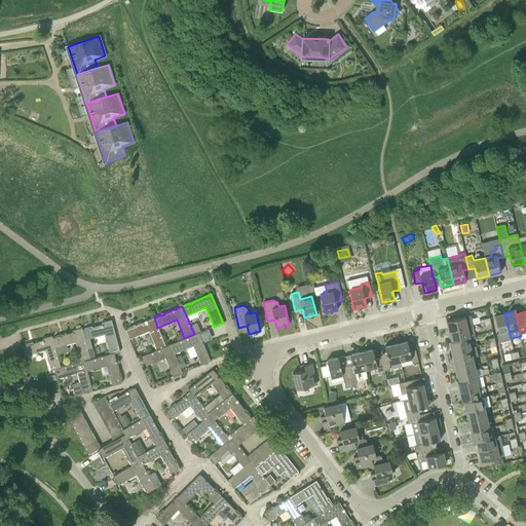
[(511,340),(511,338),(504,313),(494,315),(498,334),(497,334),(498,342),(511,340)]
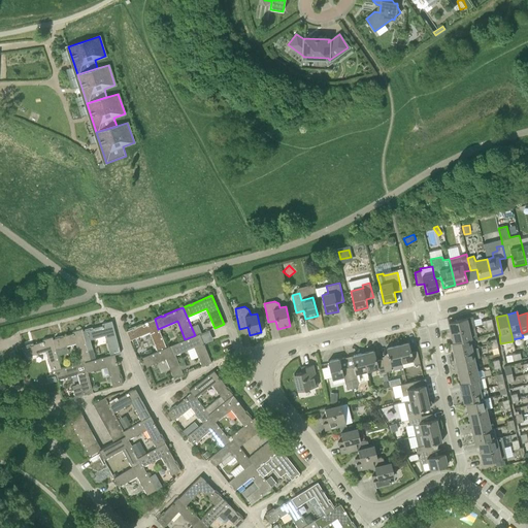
[(449,322),(451,332),(469,328),(475,327),(472,317),(466,318),(449,322)]
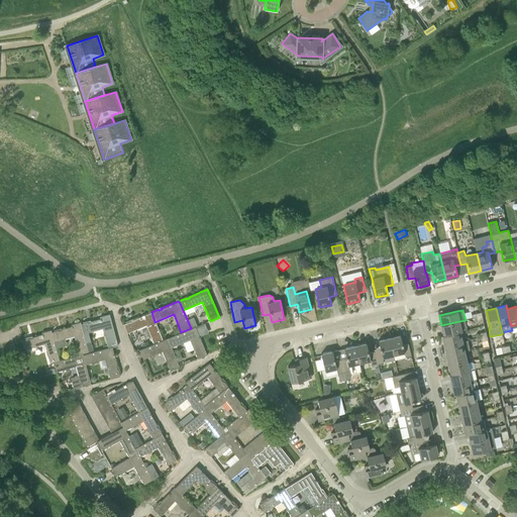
[(163,340),(154,322),(151,312),(144,315),(142,316),(133,320),(130,322),(130,321),(123,324),(127,333),(145,326),(153,344),(163,340)]
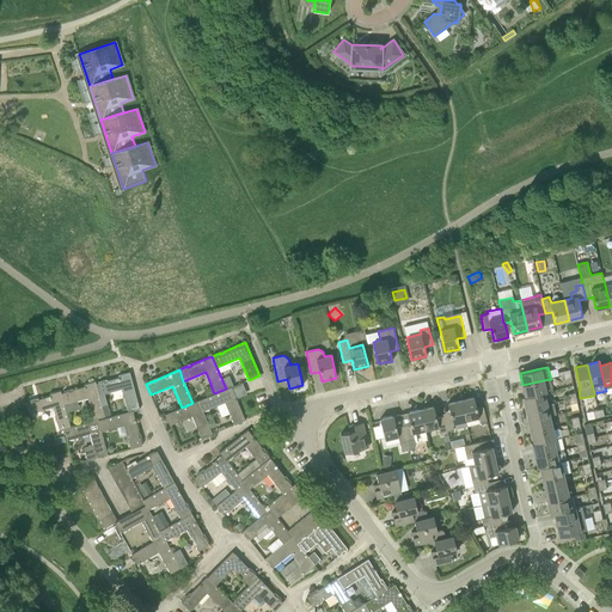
[(122,389),(128,411),(133,410),(133,411),(140,409),(129,372),(118,374),(118,377),(117,378),(108,380),(108,381),(104,383),(104,381),(96,384),(102,405),(106,404),(104,393),(122,389)]
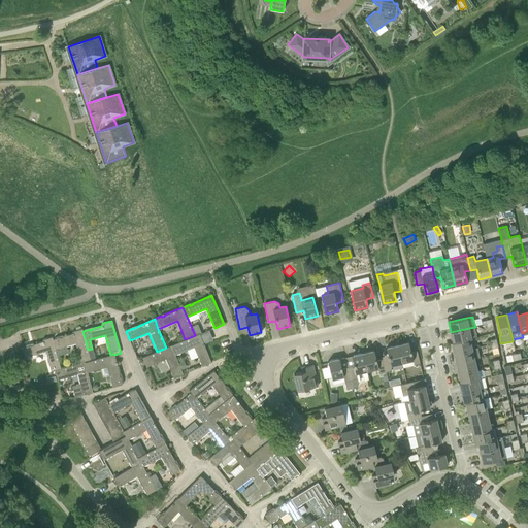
[(195,335),(200,333),(201,333),(197,324),(191,326),(195,335)]
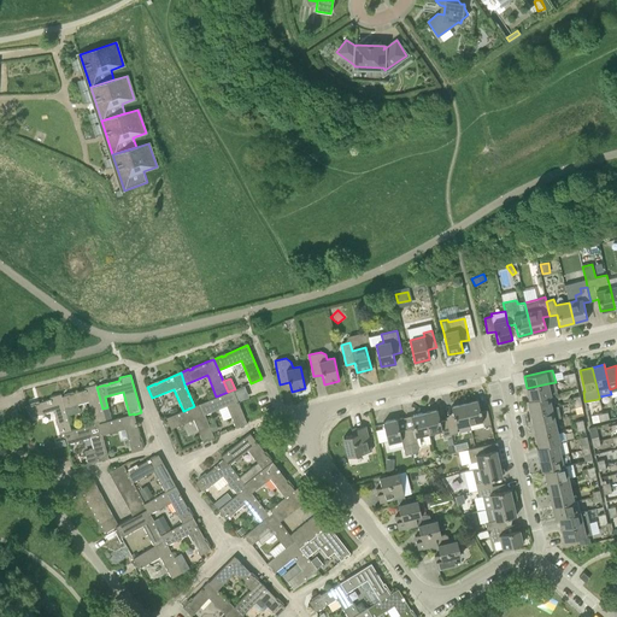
[(548,383),(527,388),(529,400),(548,395),(551,395),(548,383)]
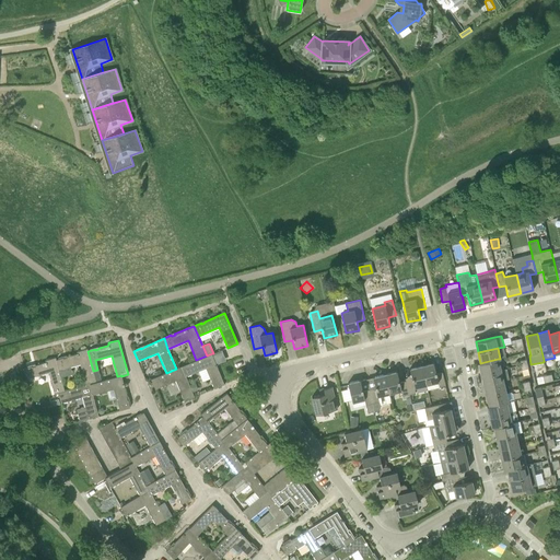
[(85,385),(90,384),(96,382),(93,371),(88,351),(88,349),(77,351),(78,353),(76,354),(67,357),(67,358),(63,359),(63,358),(56,359),(61,376),(71,373),(70,366),(80,364),(85,385)]
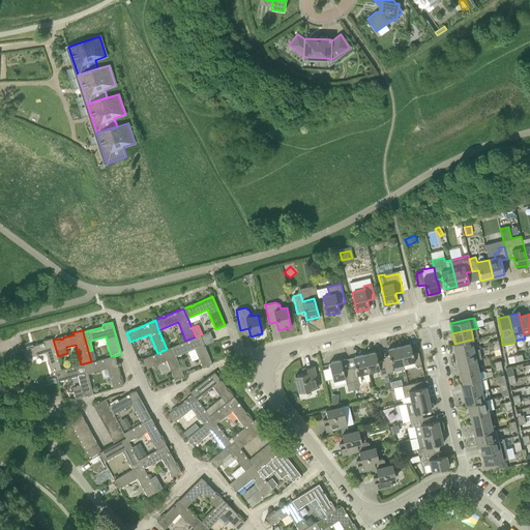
[(172,347),(176,356),(195,348),(203,367),(206,366),(206,365),(209,364),(212,363),(205,345),(203,340),(201,334),(196,336),(185,341),(172,347)]
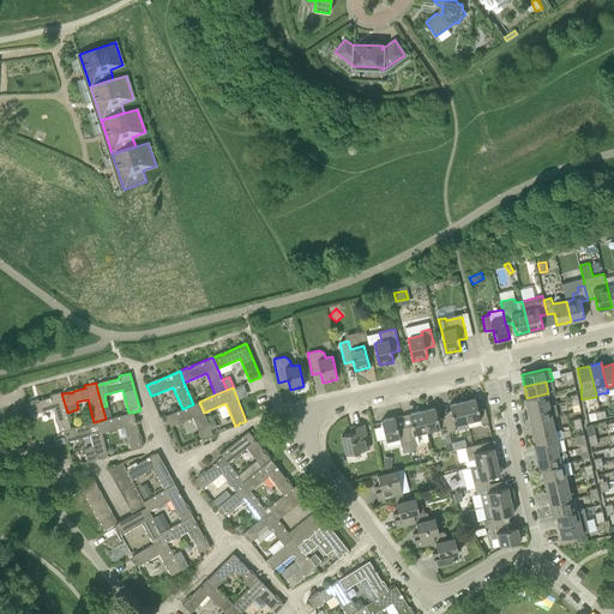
[(64,431),(71,428),(67,413),(61,393),(61,391),(49,395),(50,397),(48,397),(38,401),(35,402),(35,401),(26,403),(30,415),(53,409),(59,432),(64,431)]
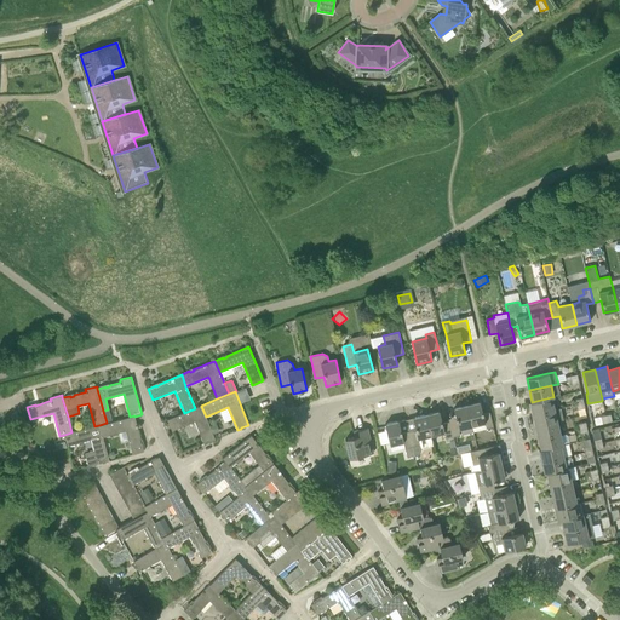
[(551,397),(532,402),(529,402),(533,414),(555,409),(551,397)]
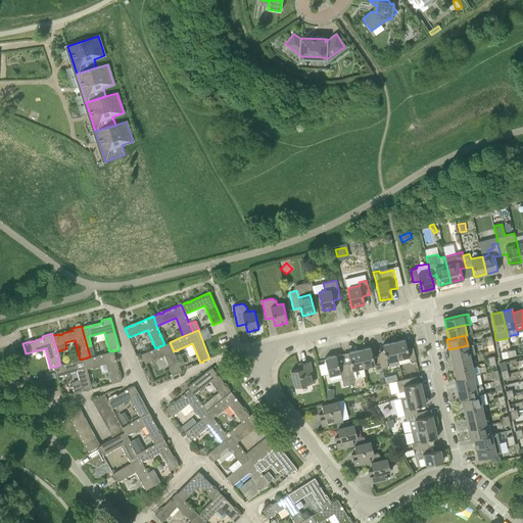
[(393,341),(397,360),(409,357),(410,362),(416,361),(413,347),(408,349),(405,339),(393,341)]
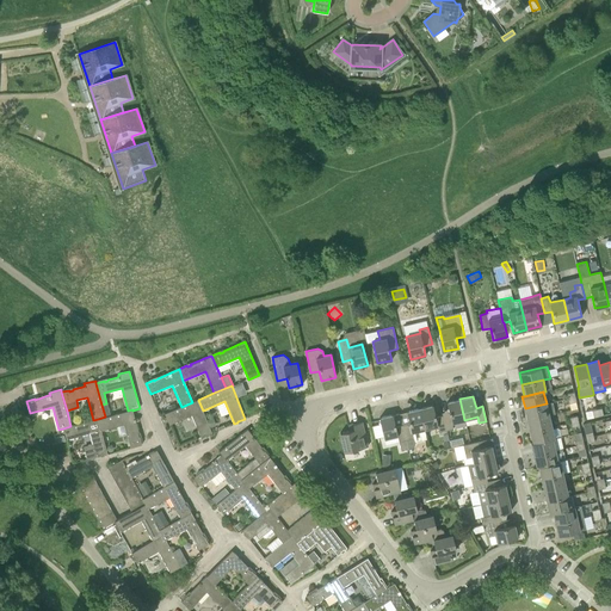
[(443,415),(446,431),(454,429),(452,423),(464,420),(460,399),(446,402),(450,414),(443,415)]
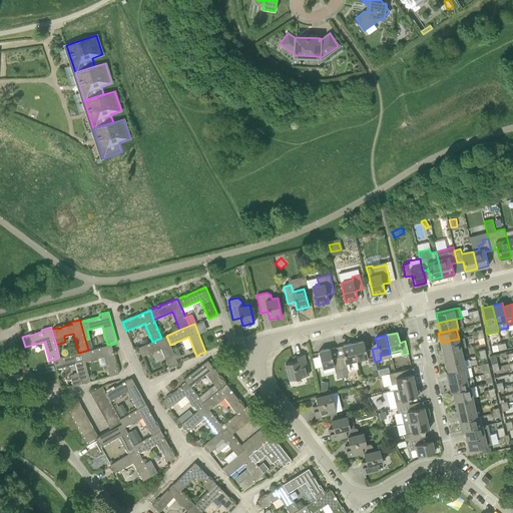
[(166,336),(161,338),(152,342),(138,347),(142,356),(161,349),(168,367),(172,366),(172,365),(174,364),(175,365),(178,364),(170,345),(166,336)]
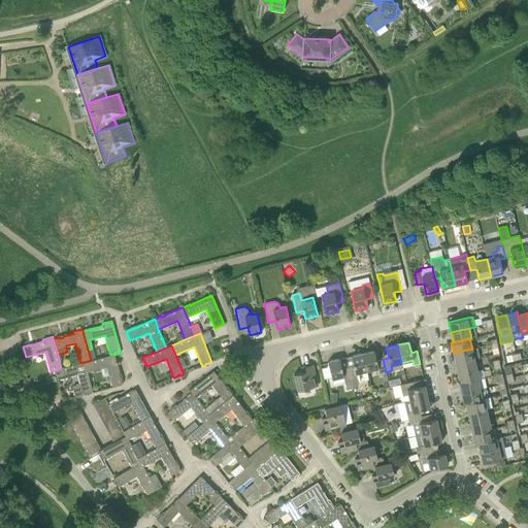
[(477,348),(472,349),(454,353),(456,363),(474,359),(480,357),(477,348)]
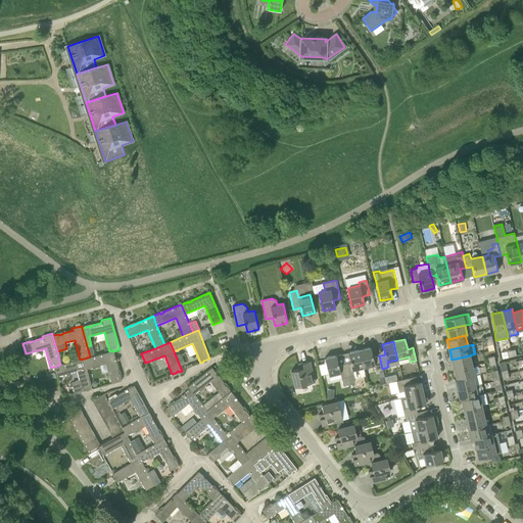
[(360,349),(364,368),(375,365),(376,370),(382,369),(379,355),(373,357),(371,346),(360,349)]
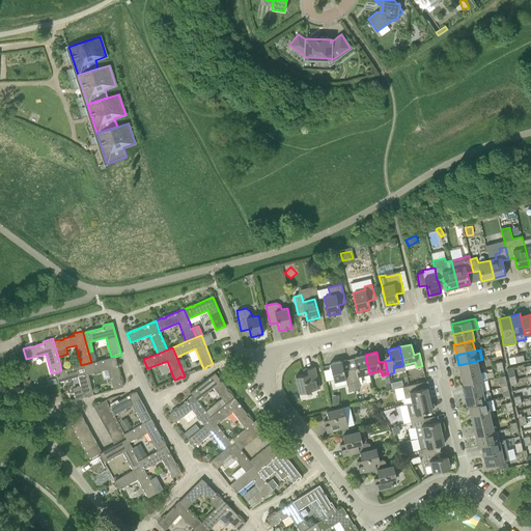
[(350,369),(355,390),(359,389),(360,386),(359,381),(358,375),(369,373),(365,355),(354,358),(356,368),(350,369)]
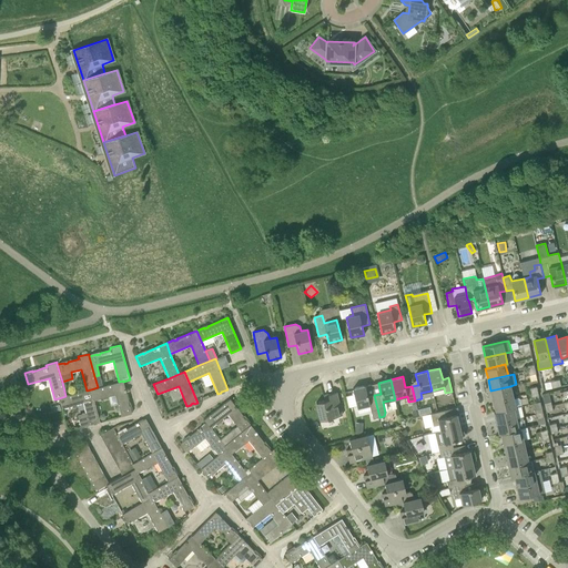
[(91,389),(94,401),(115,394),(121,416),(132,413),(130,405),(129,405),(128,402),(129,402),(127,392),(125,389),(123,382),(123,381),(119,382),(98,387),(91,389)]
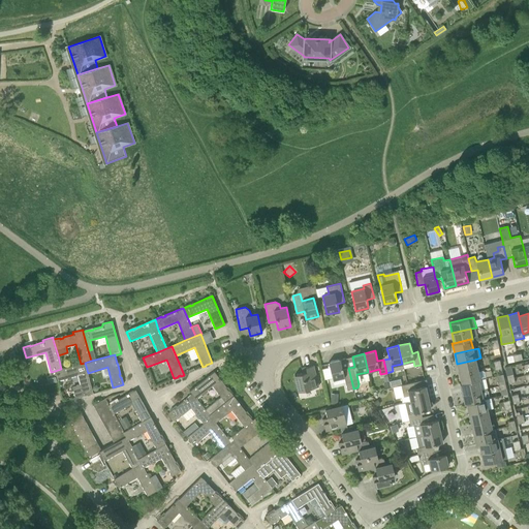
[(347,390),(353,389),(348,368),(342,369),(340,359),(329,362),(333,380),(344,377),(345,382),(347,390)]
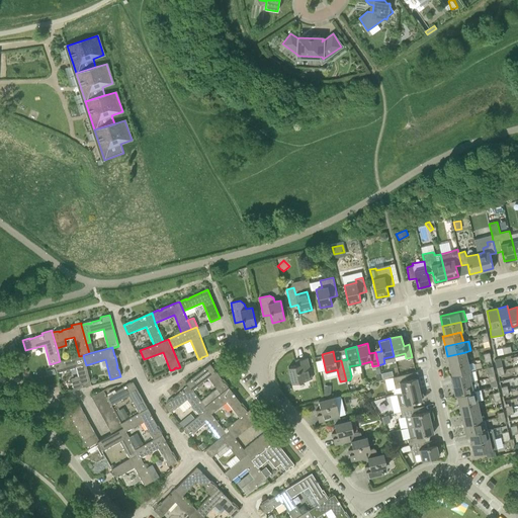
[(465,352),(447,356),(449,366),(467,361),(465,352)]
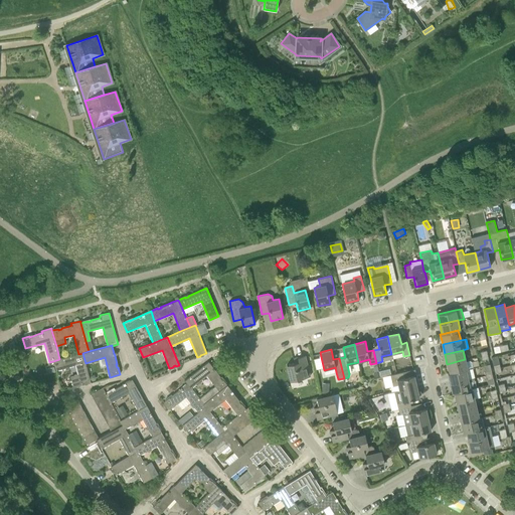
[(180,351),(174,353),(177,360),(183,357),(180,351)]
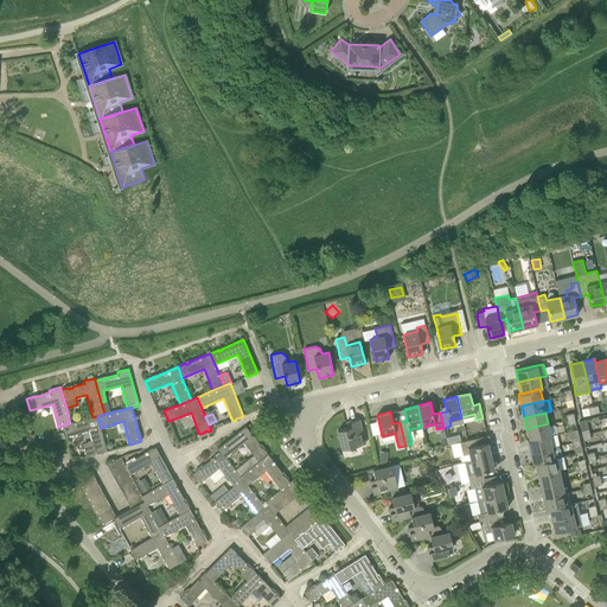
[(93,417),(70,423),(63,426),(66,436),(89,430),(93,441),(85,442),(83,446),(87,457),(100,453),(100,452),(103,451),(103,452),(107,451),(101,428),(97,416),(93,417)]
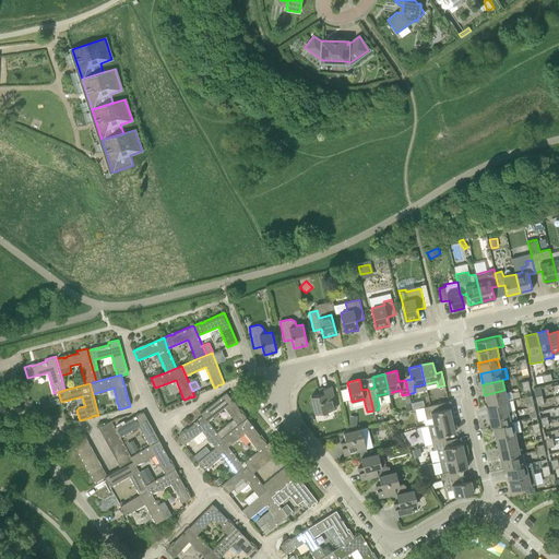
[(316,414),(336,408),(331,385),(319,389),(320,394),(311,396),(316,414)]
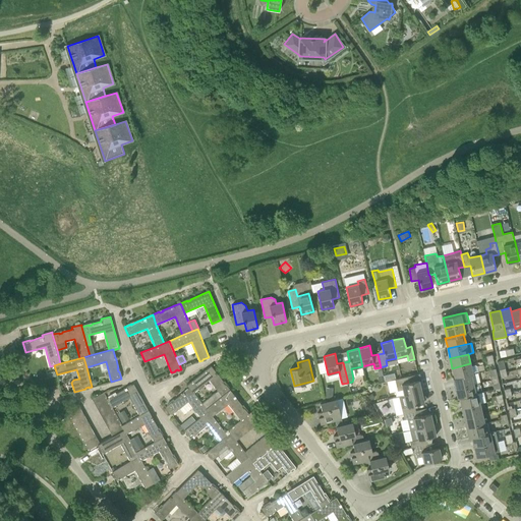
[(475,365),(471,366),(470,363),(452,368),(455,378),(471,373),(472,373),(478,371),(477,365),(475,365)]
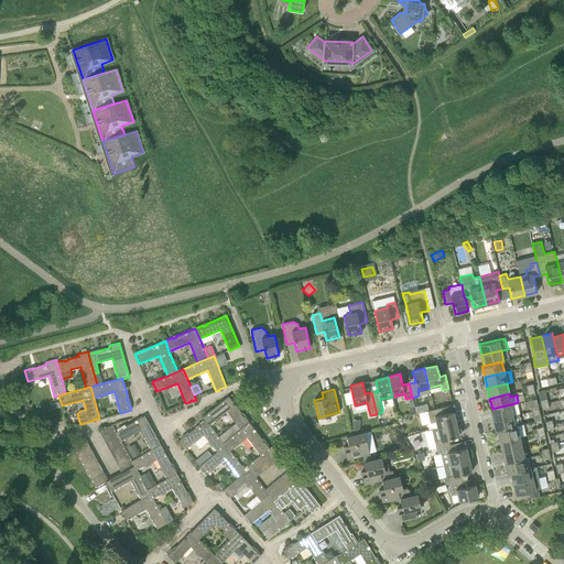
[(223,442),(249,422),(249,421),(245,415),(243,416),(241,413),(242,413),(236,404),(234,402),(228,396),(202,416),(205,420),(209,425),(227,411),(236,423),(218,436),(223,442)]
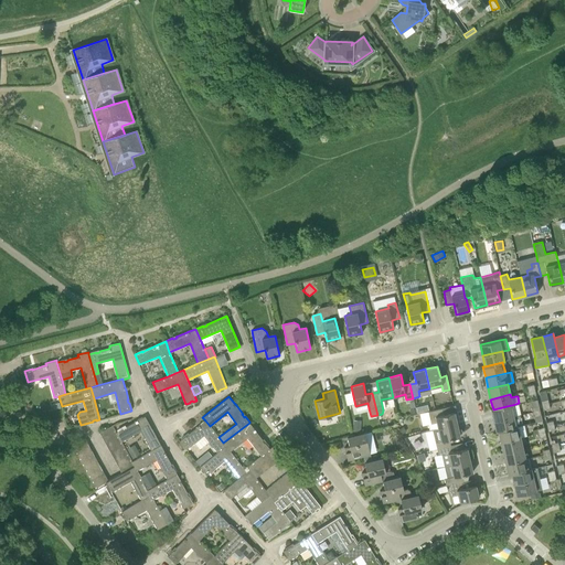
[(511,405),(493,409),(491,409),(493,420),(513,416),(511,405)]
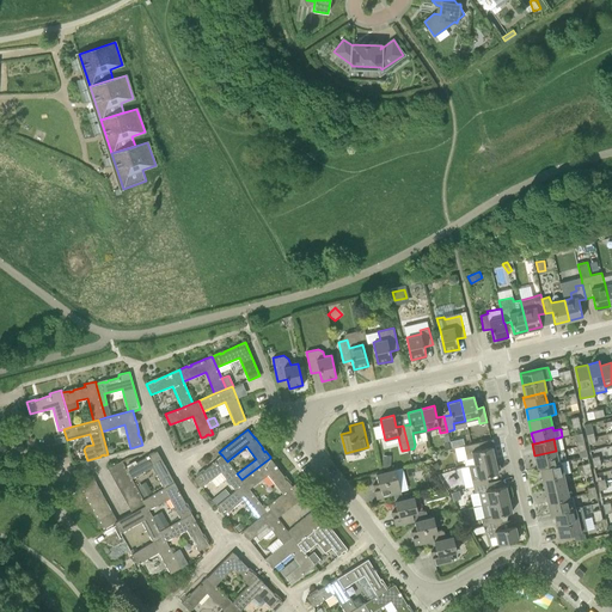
[(475,464),(495,459),(493,446),(481,448),(478,442),(464,445),(466,459),(464,459),(465,465),(475,464)]
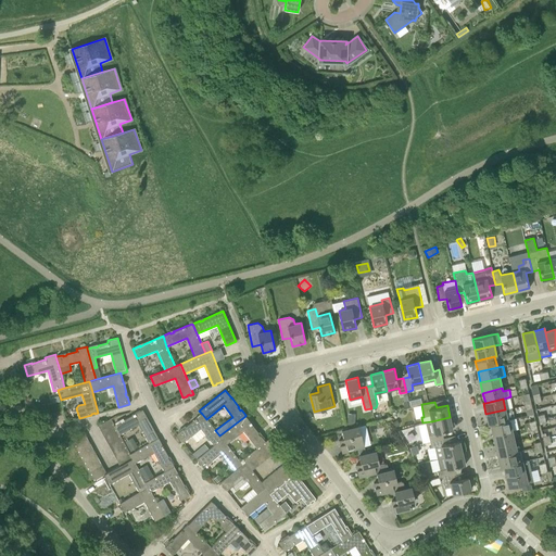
[(512,408),(505,409),(485,414),(489,425),(490,425),(509,420),(514,419),(512,408)]
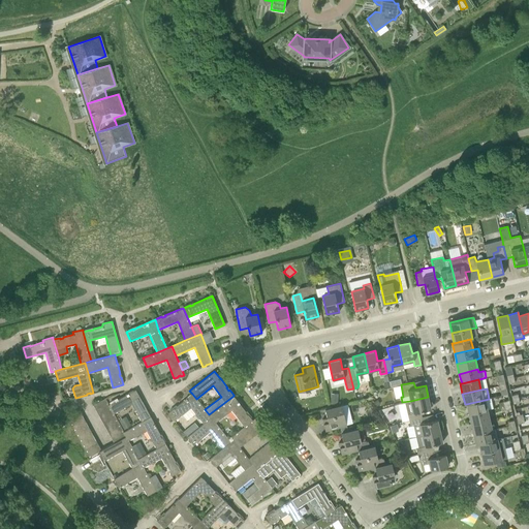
[(115,401),(109,404),(112,409),(114,413),(131,403),(142,422),(151,416),(135,390),(128,393),(126,395),(118,399),(118,400),(115,402),(115,401)]
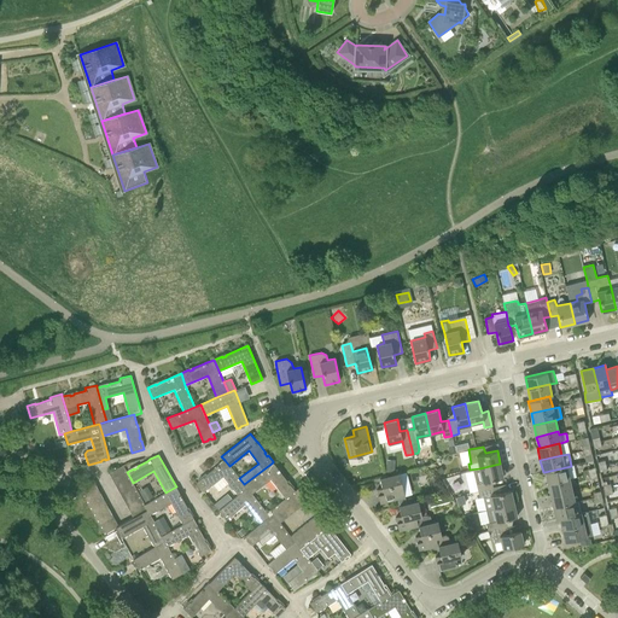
[(246,488),(244,484),(239,478),(229,466),(225,460),(217,465),(215,467),(207,474),(207,476),(204,478),(203,477),(197,482),(204,491),(213,484),(217,491),(228,483),(238,495),(246,488)]
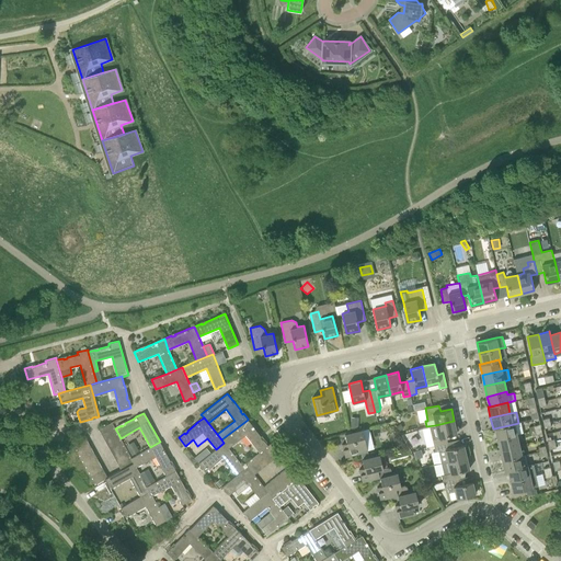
[(261,450),(266,447),(267,445),(263,439),(262,439),(260,437),(261,436),(254,427),(252,426),(248,420),(221,439),(224,443),(228,448),(245,434),(260,453),(261,450)]
